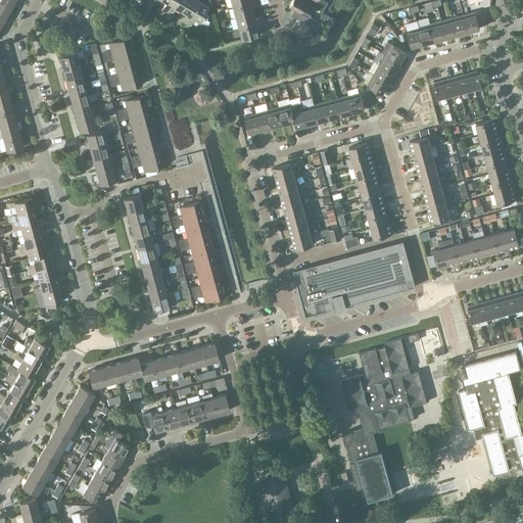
[(0,0),(0,15),(5,18),(11,7),(0,0)]
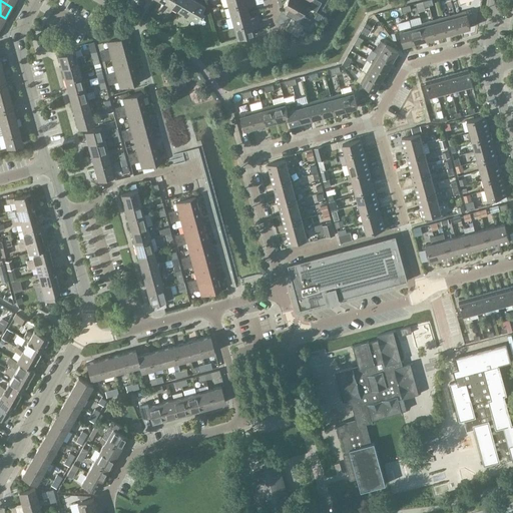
[(162,11),(168,0),(160,0),(162,1),(158,8),(162,11)]
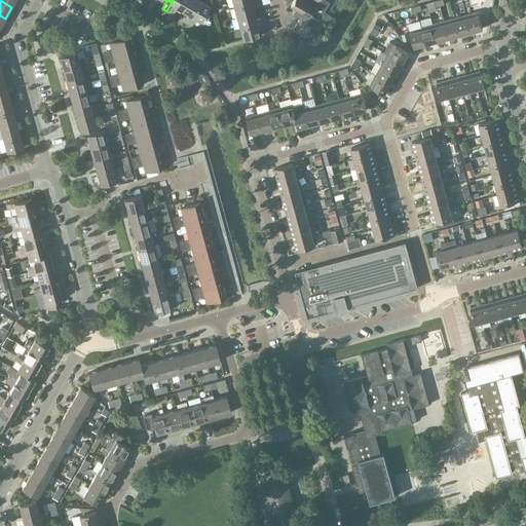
[(181,9),(186,0),(173,0),(166,11),(172,14),(176,6),(181,9)]
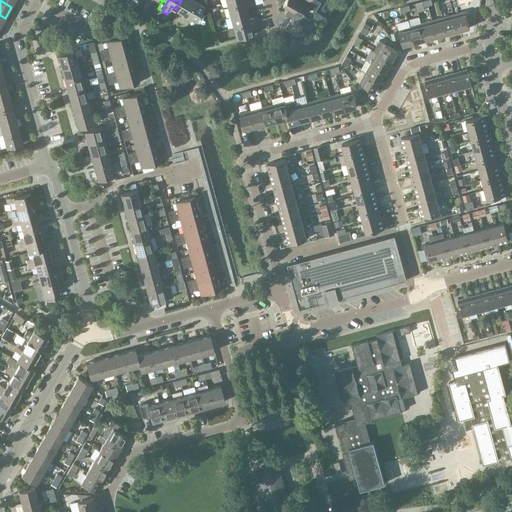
[(181,22),(193,0),(181,0),(176,9),(181,12),(177,19),(181,22)]
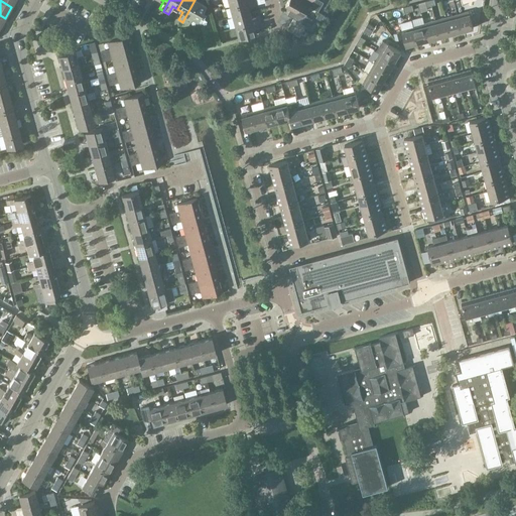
[(197,0),(195,0),(182,22),(187,24),(191,17),(197,20),(206,5),(197,0)]
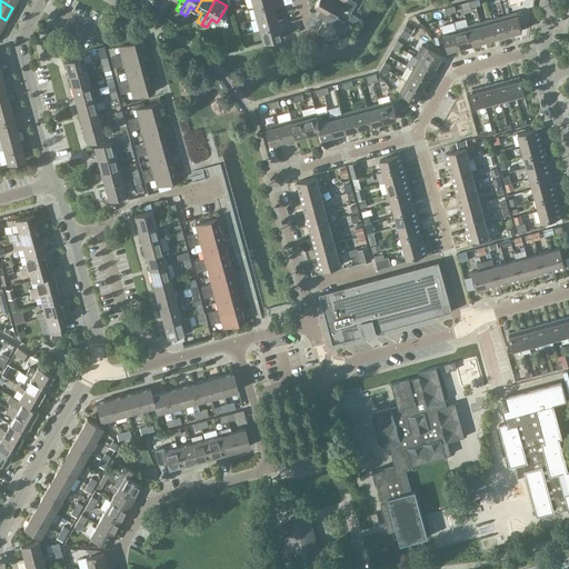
[(273,7),(282,5),(280,0),(275,0),(253,7),(256,18),(275,12),(273,7)]
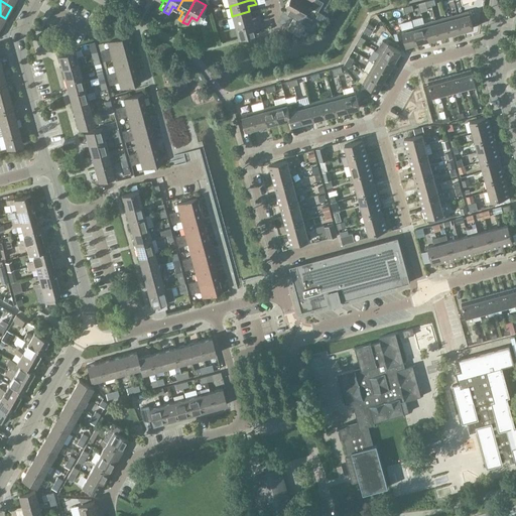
[(299,0),(287,0),(285,5),(293,9),(290,15),(293,17),(306,24),(306,25),(308,26),(312,19),(305,15),(304,17),(302,16),(308,5),(299,0)]
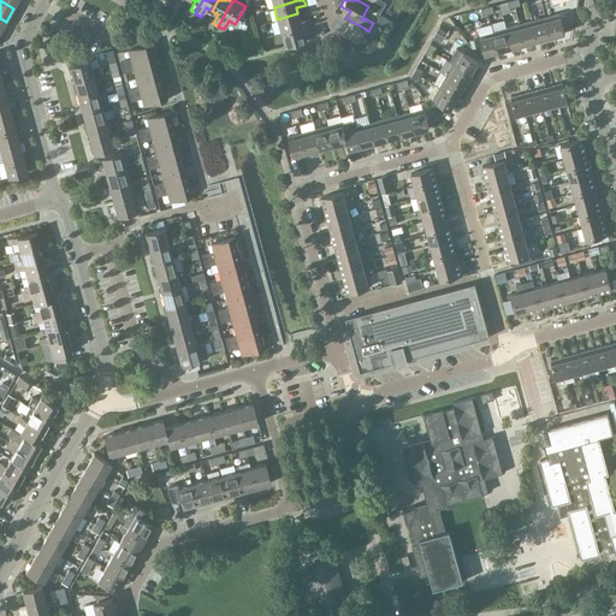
[(357,0),(368,6),(379,12),(385,1),(383,0),(357,0)]
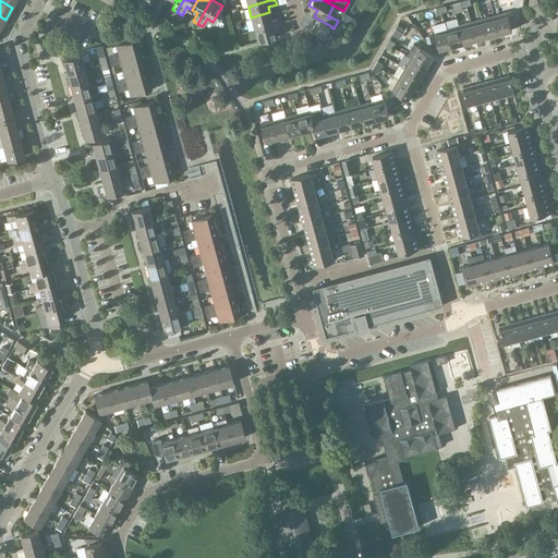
[(254,28),(281,21),(280,16),(271,19),(269,12),(251,17),(254,28)]
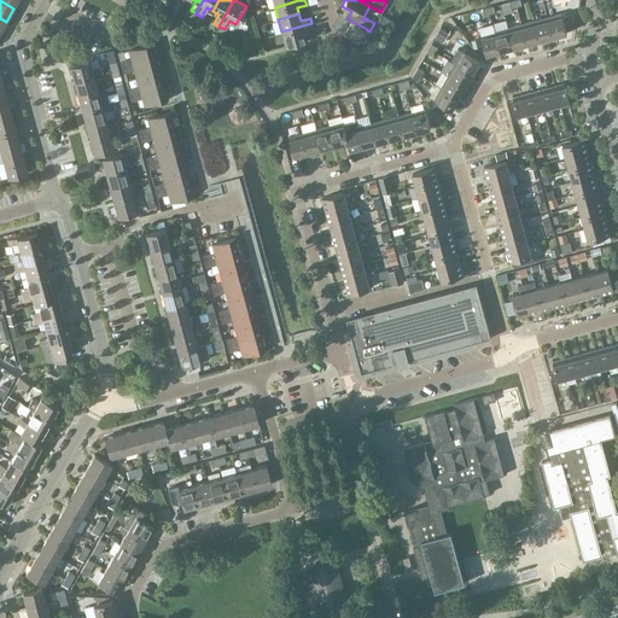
[(548,17),(553,36),(567,33),(561,13),(548,17)]
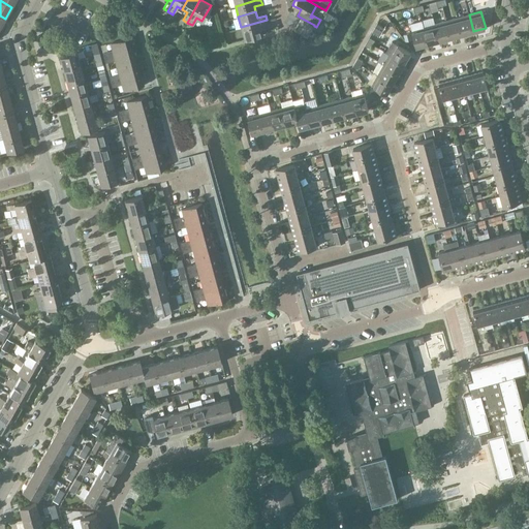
[(462,34),(473,31),(469,14),(458,18),(462,34)]
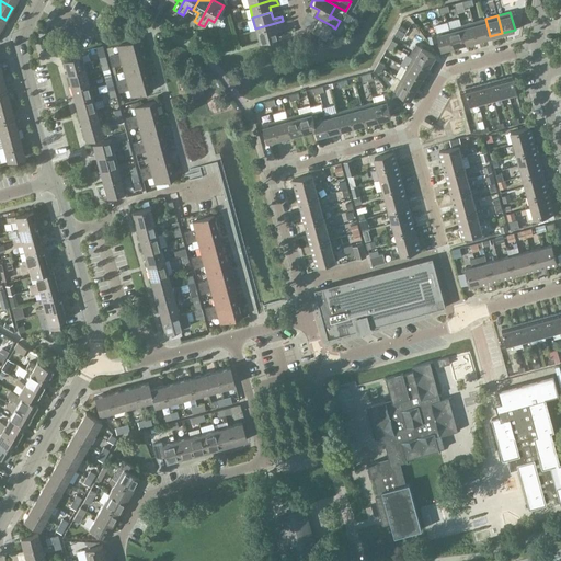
[(330,33),(333,27),(333,26),(319,19),(316,24),(330,33)]
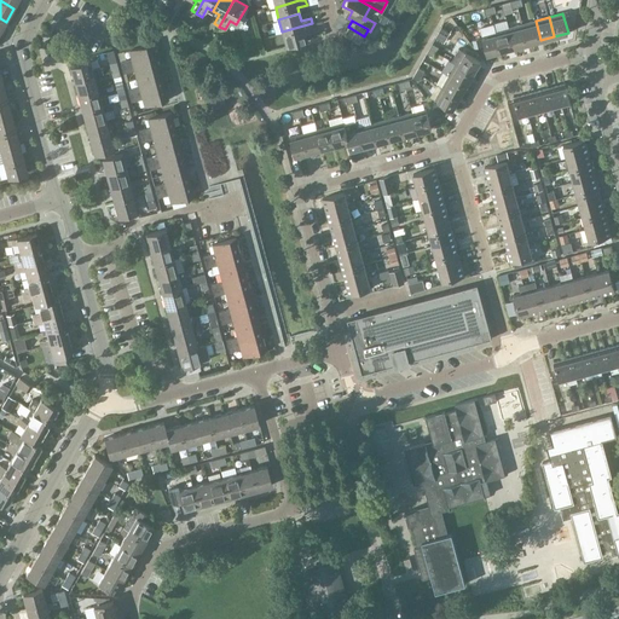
[(527,44),(541,40),(536,21),(522,24),(527,44)]
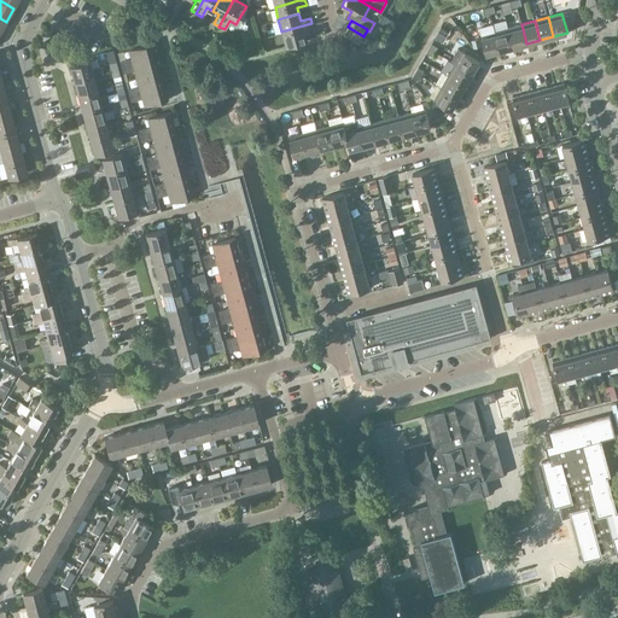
[(285,45),(305,40),(304,33),(314,30),(312,23),(281,31),(285,45)]
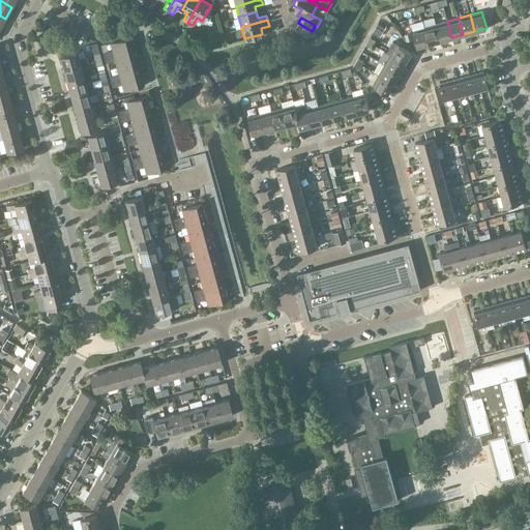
[(424,27),(422,21),(411,24),(417,47),(429,43),(424,27)]
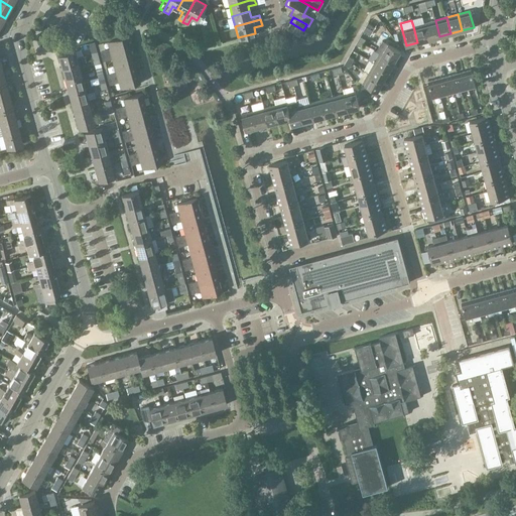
[(428,39),(439,36),(435,20),(424,23),(428,39)]
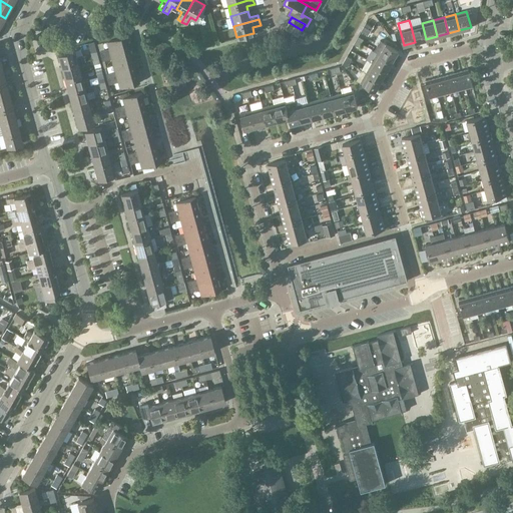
[(298,37),(302,30),(289,22),(285,29),(298,37)]
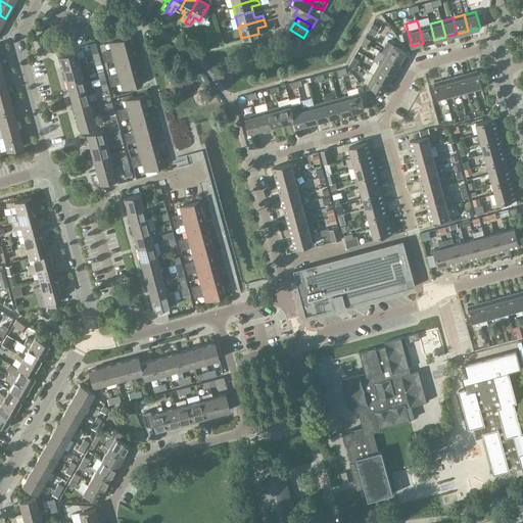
[(423,43),(434,40),(430,24),(419,27),(423,43)]
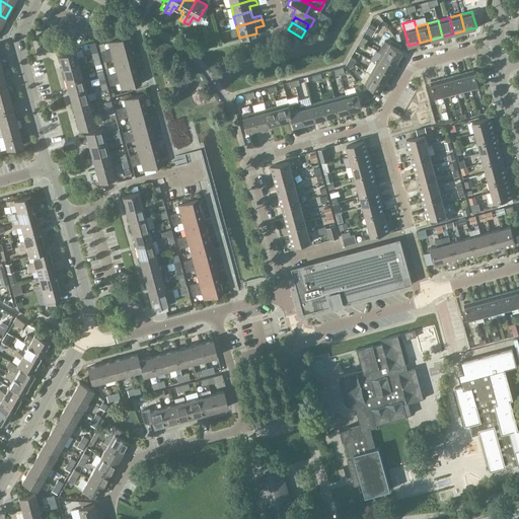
[(102,56),(131,49),(128,36),(108,42),(110,49),(101,51),(102,56)]
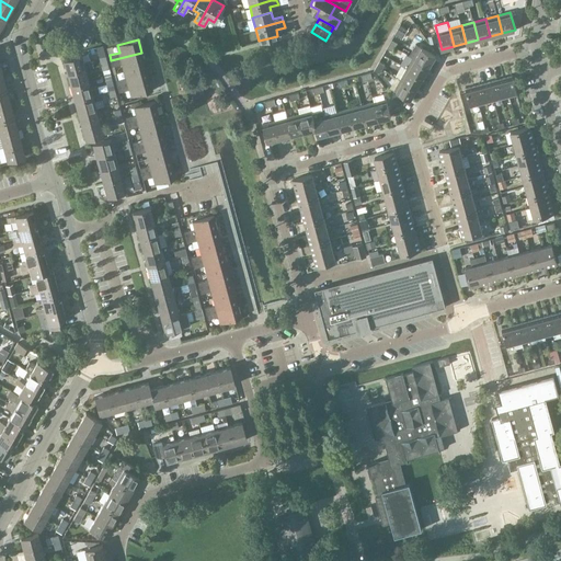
[(413,57),(428,66),(435,55),(420,46),(413,57)]
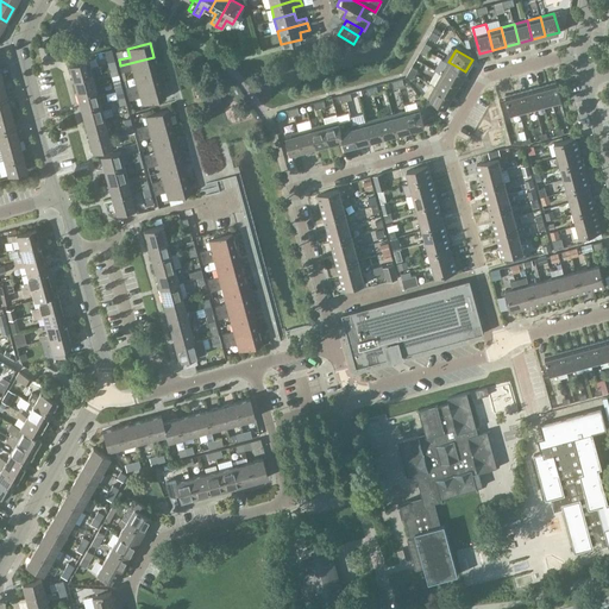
[(135,76),(157,70),(154,57),(120,66),(121,71),(132,69),(135,76)]
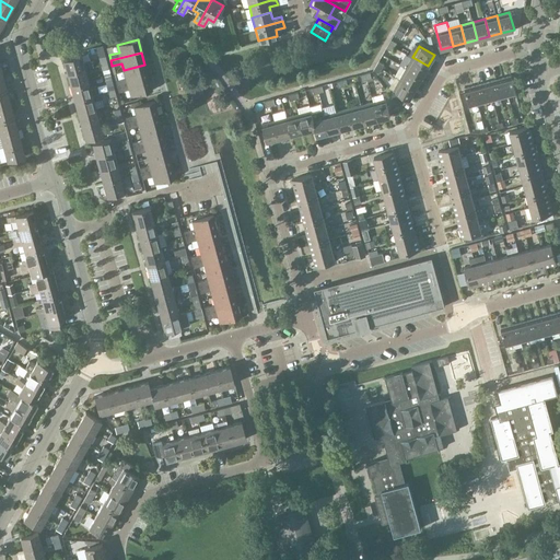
[(92,60),(83,62),(81,55),(63,59),(67,73),(85,68),(85,69),(94,67),(92,60)]
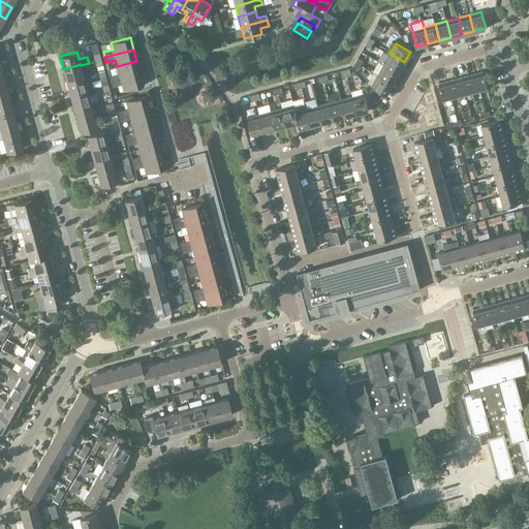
[(399,72),(404,62),(390,54),(383,64),(399,72)]
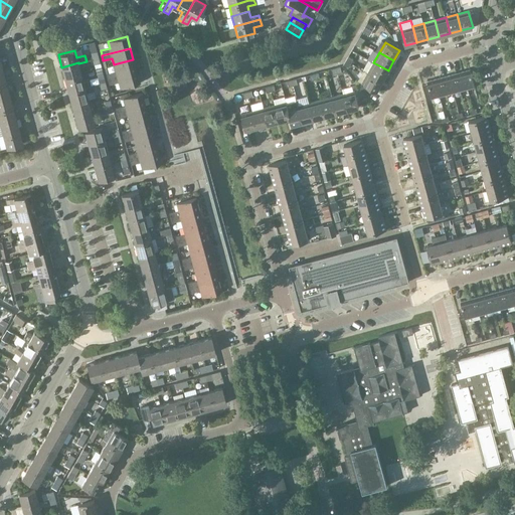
[(108,78),(136,71),(133,59),(114,64),(116,71),(107,74),(108,78)]
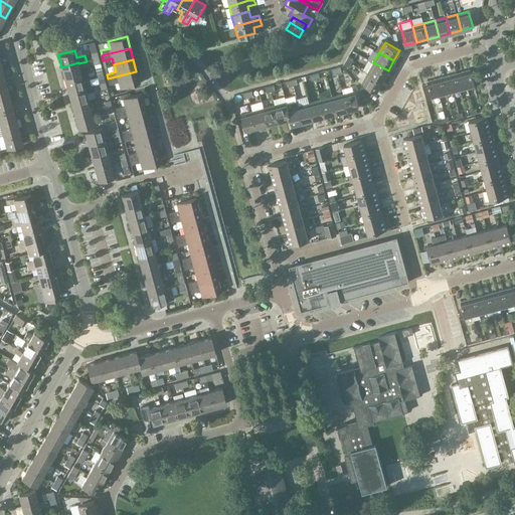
[(81,75),(78,63),(78,62),(61,67),(65,79),(81,75)]
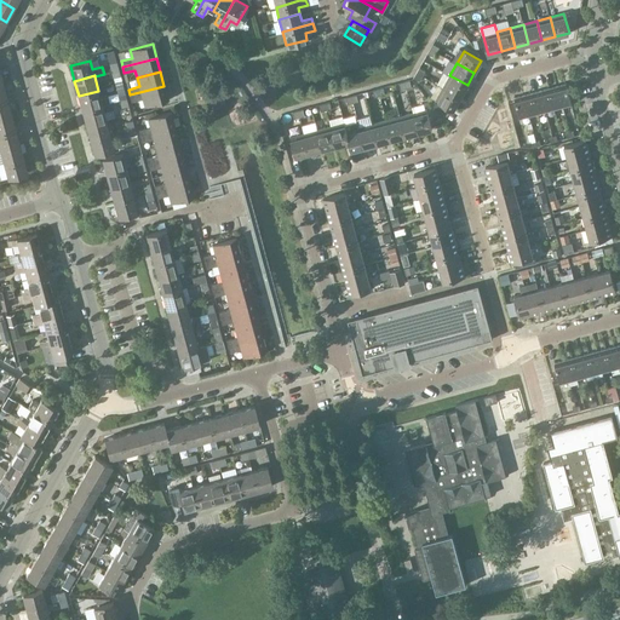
[(460,97),(468,85),(449,75),(443,87),(460,97)]
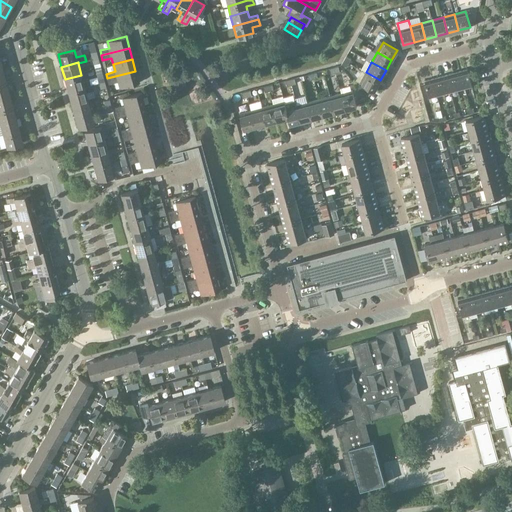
[(465,88),(472,86),(468,69),(460,71),(465,88)]
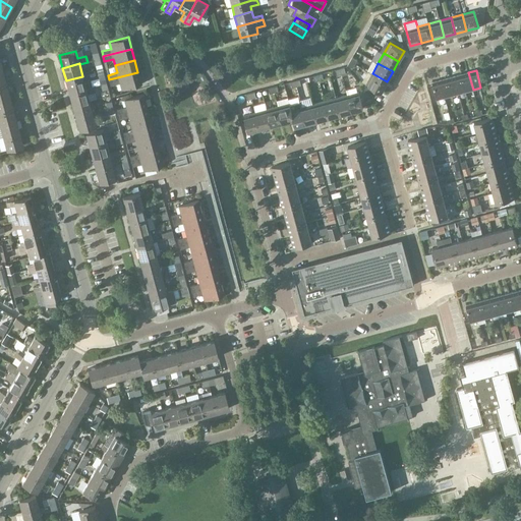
[(109,79),(110,85),(120,82),(121,90),(140,84),(137,72),(109,79)]
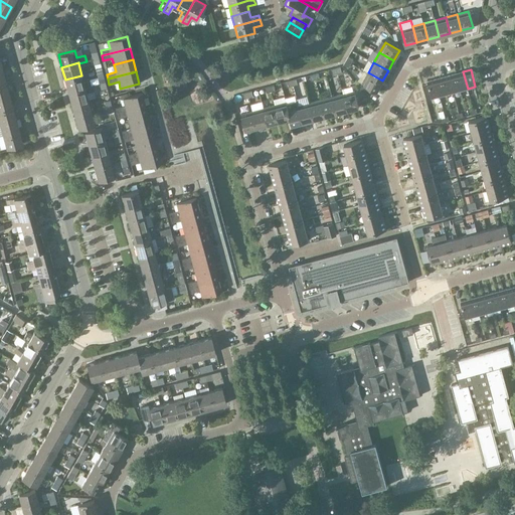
[(461,90),(468,89),(463,71),(456,73),(461,90)]
